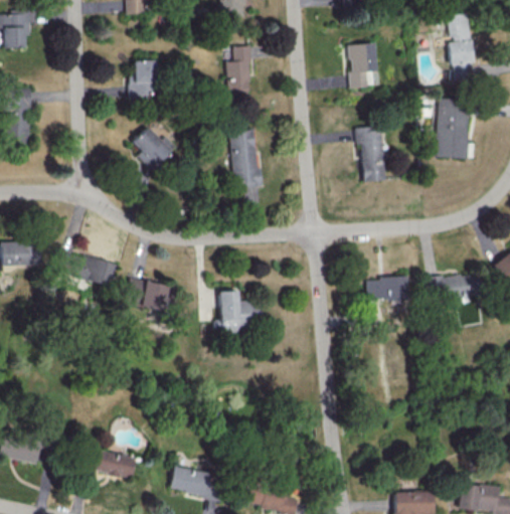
[(127,0),(128,14),(153,13),(152,0),(127,0)]
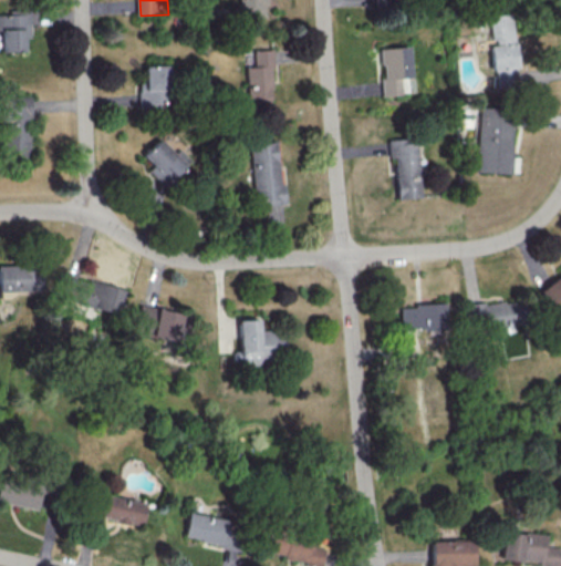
[(245,0),(246,18),(271,18),(270,0),(245,0)]
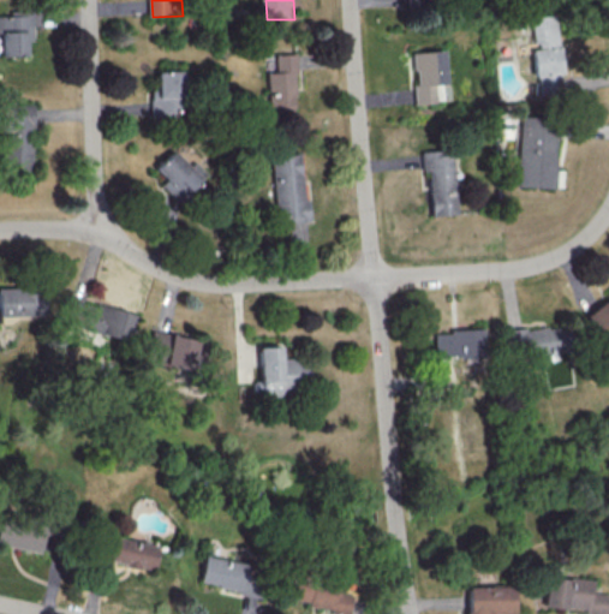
[(411,0),(411,10),(435,9),(434,0),(411,0)]
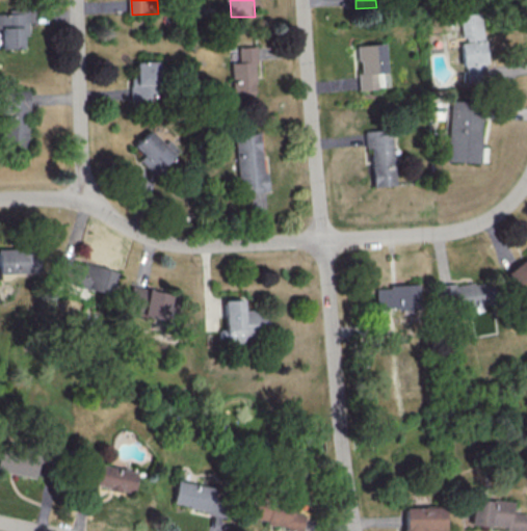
[(0,14),(0,27),(4,28),(5,49),(26,49),(26,35),(32,35),(31,12),(0,14)]
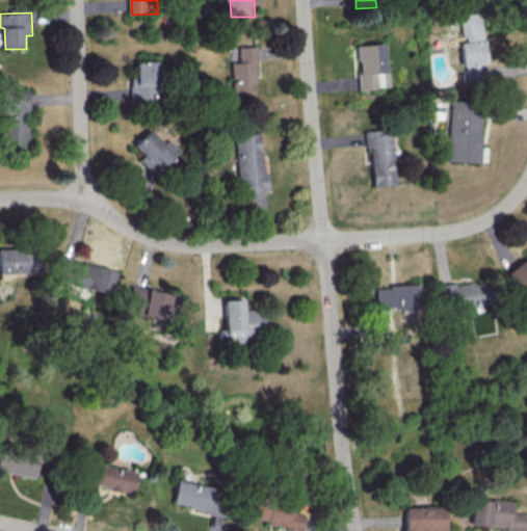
[(463,15),(464,42),(467,82),(489,81),(484,14),(463,15)]
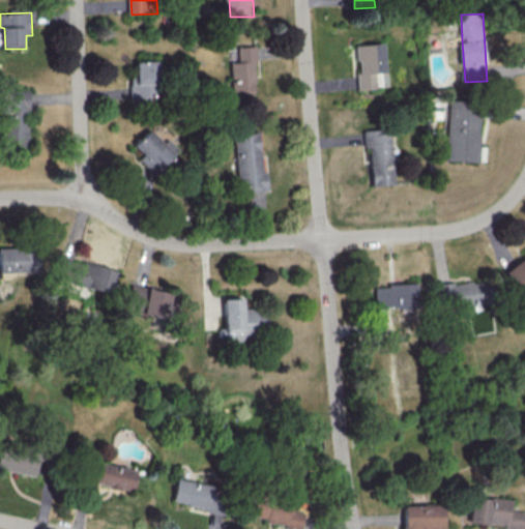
[(358,46),(361,90),(386,88),(383,43),(358,46)]
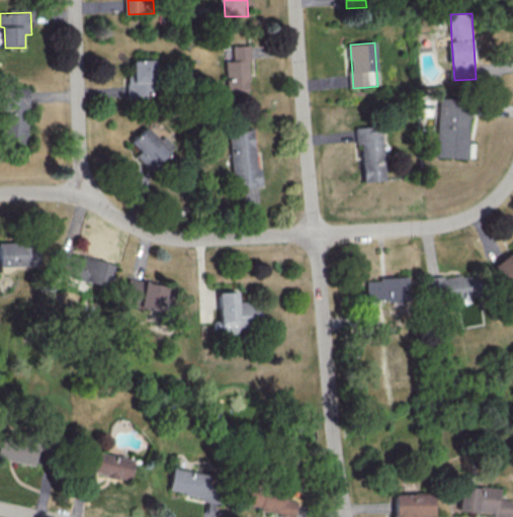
[(236,46),(237,61),(229,62),(231,98),(254,97),(251,46),(236,46)]
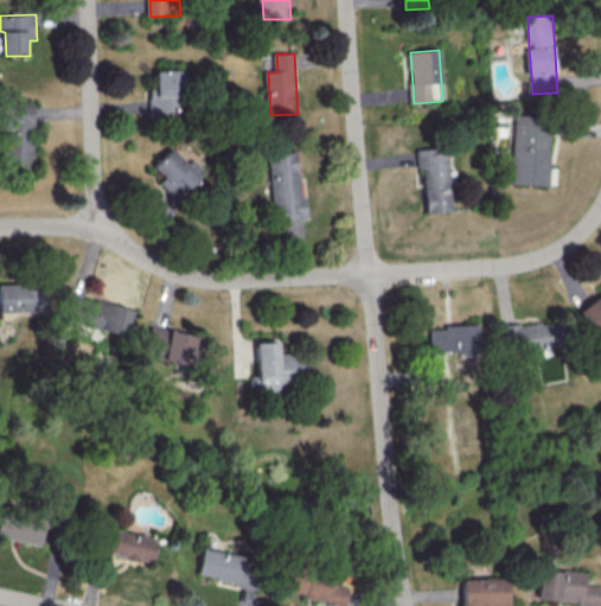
[(153,91),(153,116),(183,115),(183,71),(159,71),(159,91),(153,91)]
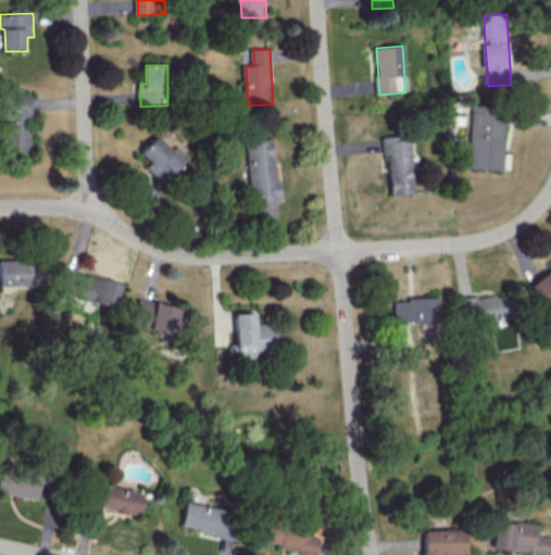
[(33,95),(4,95),(4,158),(33,158),(33,95)]
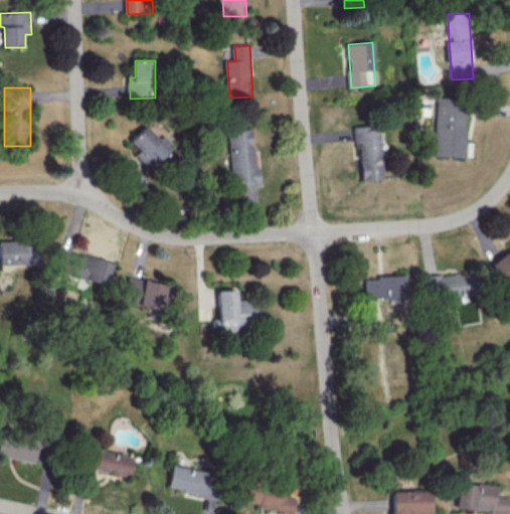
[(436,156),(467,158),(469,101),(438,100),(436,156)]
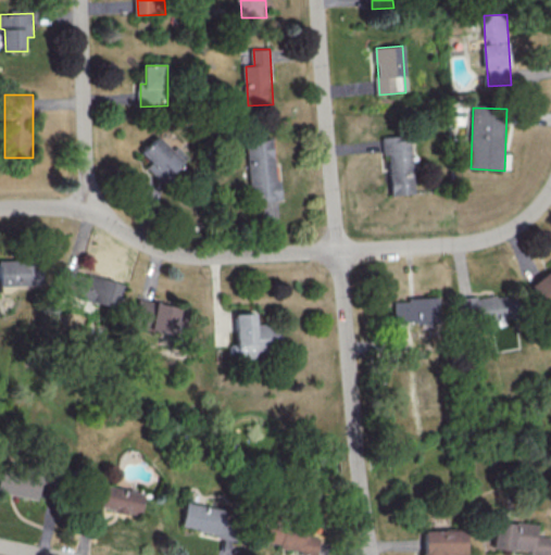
[(392,196),(415,194),(413,136),(384,137),(385,156),(390,155),(392,196)]
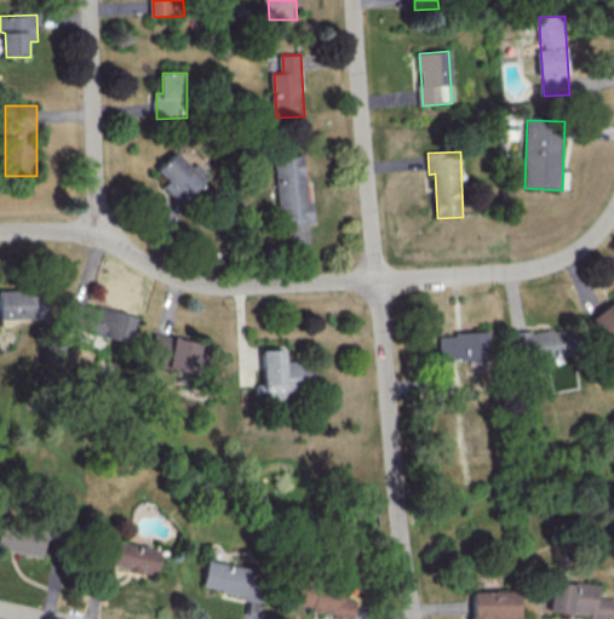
[(166,187),(183,205),(206,182),(178,153),(160,171),(171,182),(166,187)]
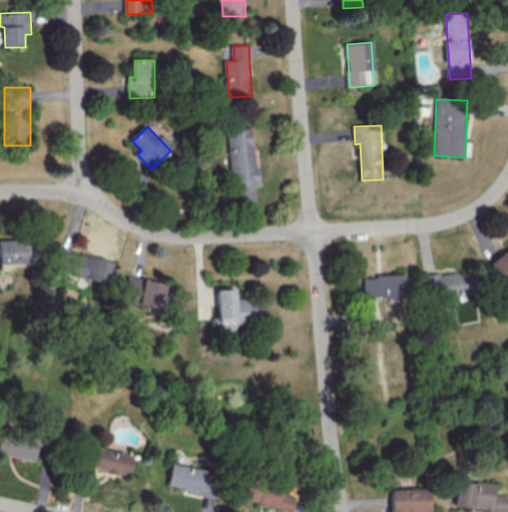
[(233,130),(239,179),(249,178),(250,188),(266,187),(259,127),(233,130)]
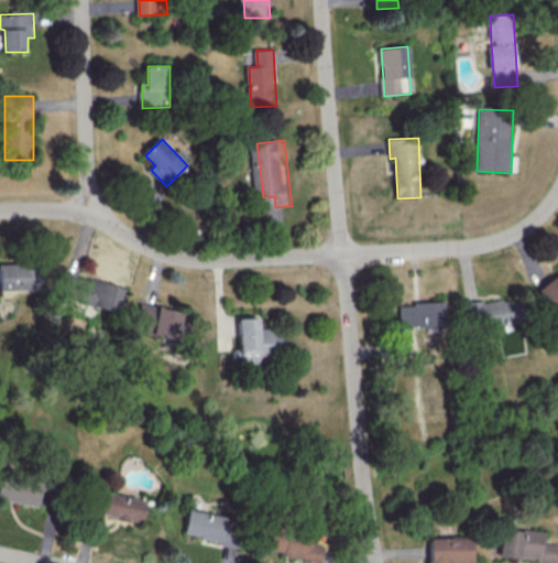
[(43,290),(42,264),(1,266),(2,299),(20,298),(19,291),(43,290)]
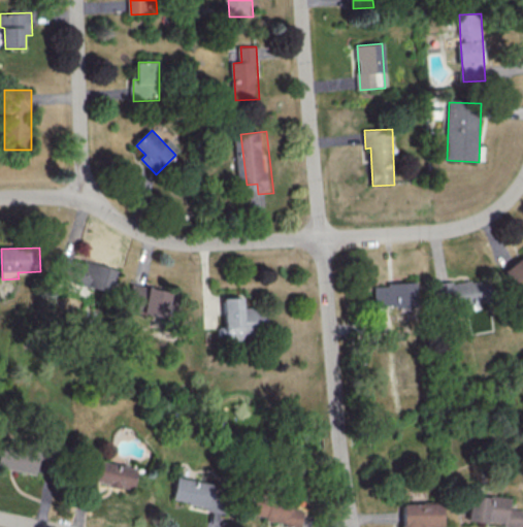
[(118,271),(68,256),(61,280),(110,294),(118,271)]
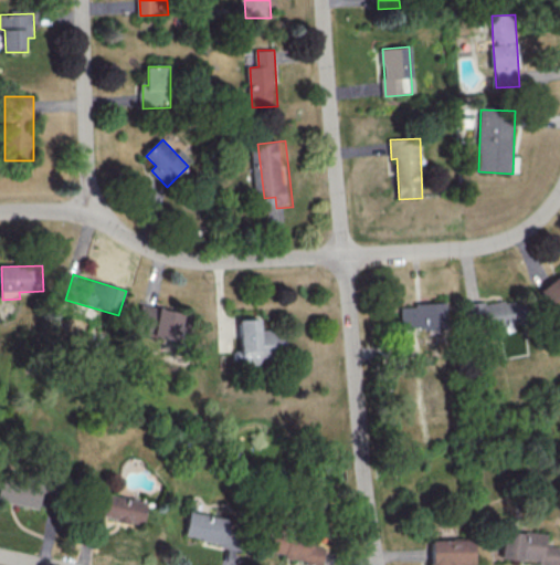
[(552,311),(559,306),(559,275),(539,288),(552,311)]
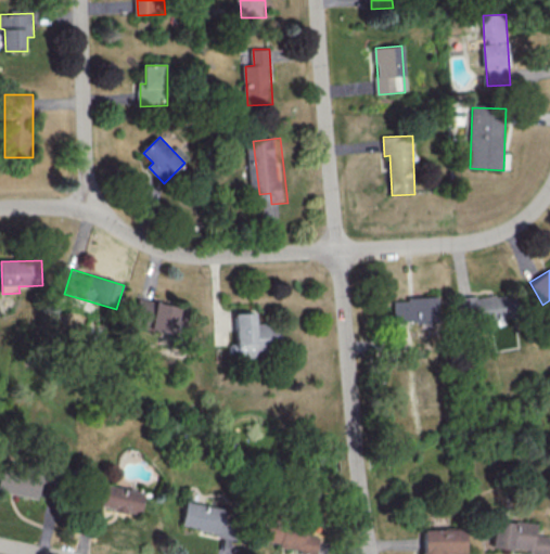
[(460,298),(461,323),(513,320),(512,295),(460,298)]
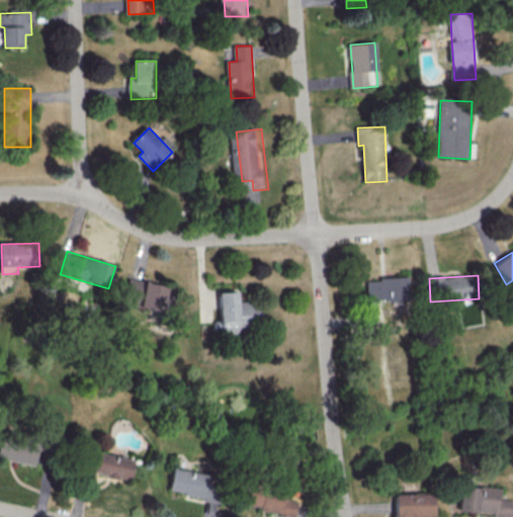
[(409,300),(409,278),(368,279),(368,303),(409,300)]
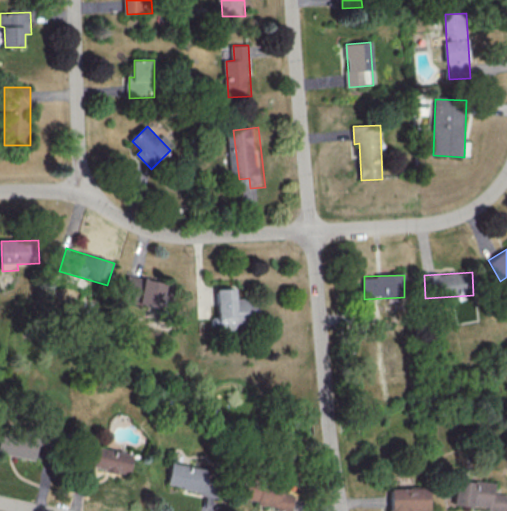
[(126,300),(161,308),(166,285),(132,277),(126,300)]
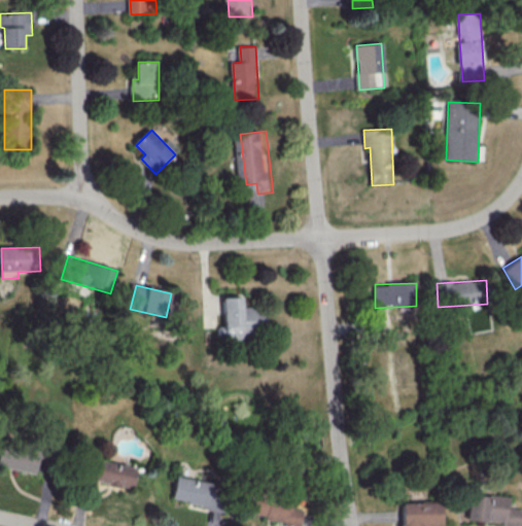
[(225,340),(245,340),(244,334),(266,334),(265,308),(244,309),(243,296),(224,297),(225,340)]
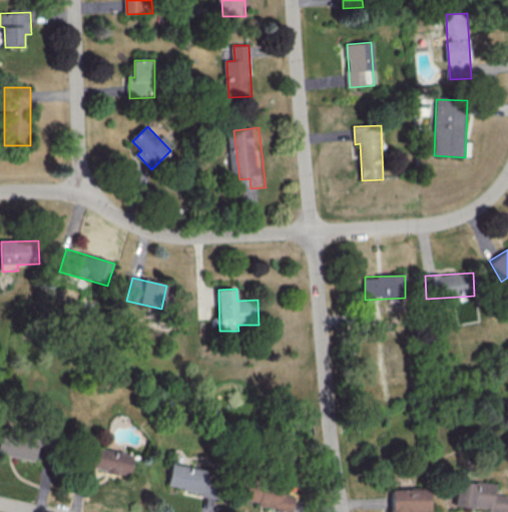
[(0,454),(34,462),(39,437),(2,429),(0,438),(0,454)]
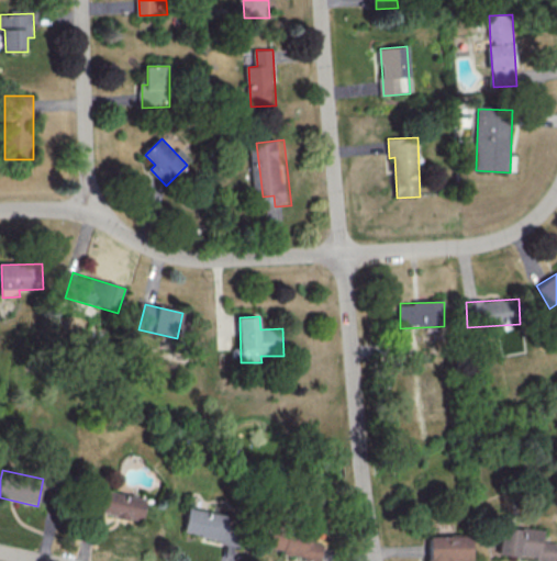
[(147,500),(108,491),(104,504),(97,502),(95,516),(104,518),(106,516),(142,524),(147,500)]
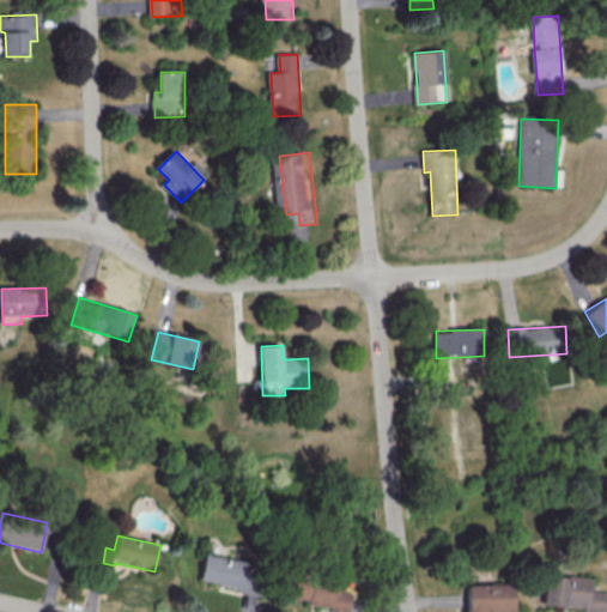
[(201,582),(259,593),(263,565),(207,555),(201,582)]
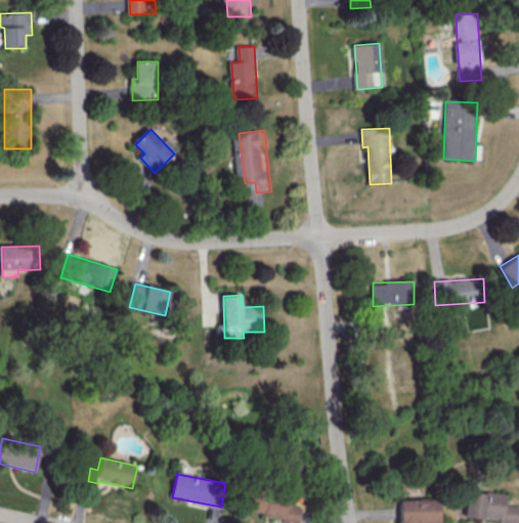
[(518,522),(518,507),(506,505),(507,494),(469,490),(466,516),(501,521),(501,522),(518,522)]
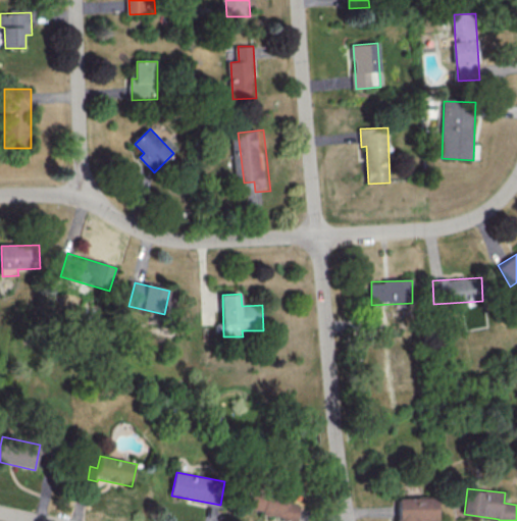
[(307,501),(251,493),(249,509),(264,511),(263,517),(294,520),(304,520),(307,501)]
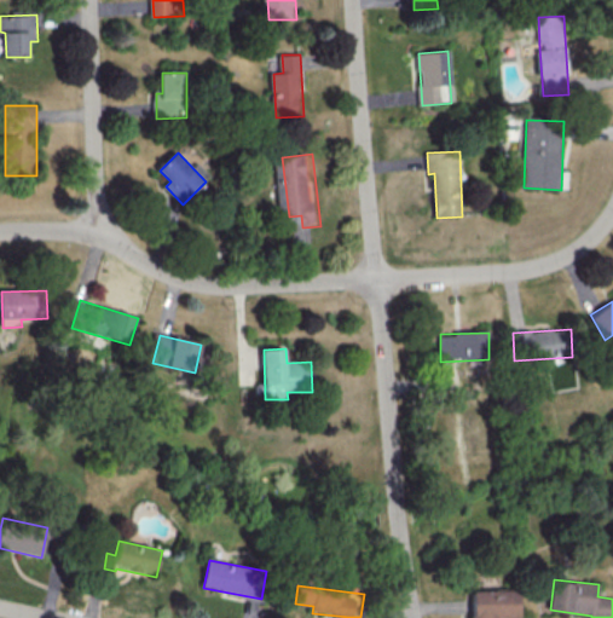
[(520,590),(474,591),(474,617),(520,617),(520,590)]
